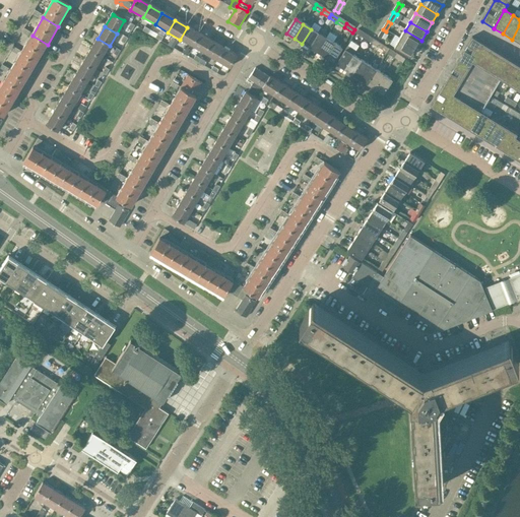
[(187,27),(180,40),(192,47),(199,36),(187,27)]
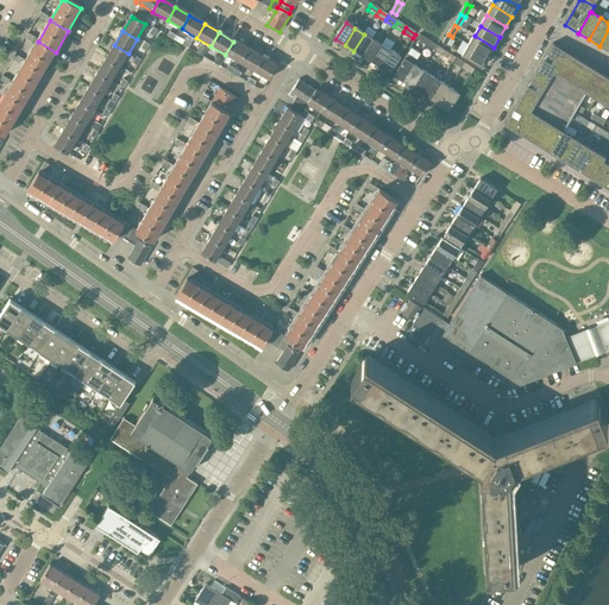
[(353,51),(363,57),(374,41),(364,35),(353,51)]
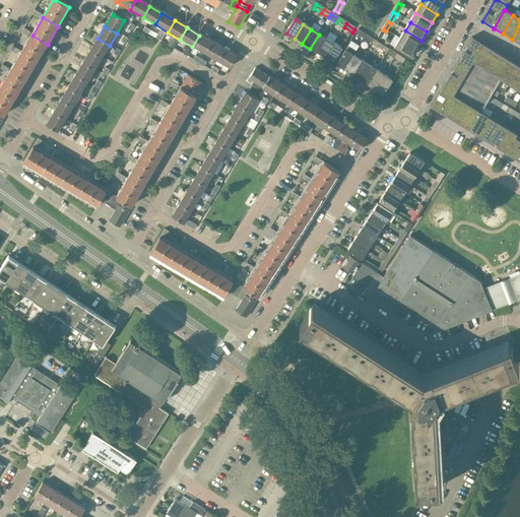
[(378,39),(381,41),(386,31),(383,29),(378,39)]
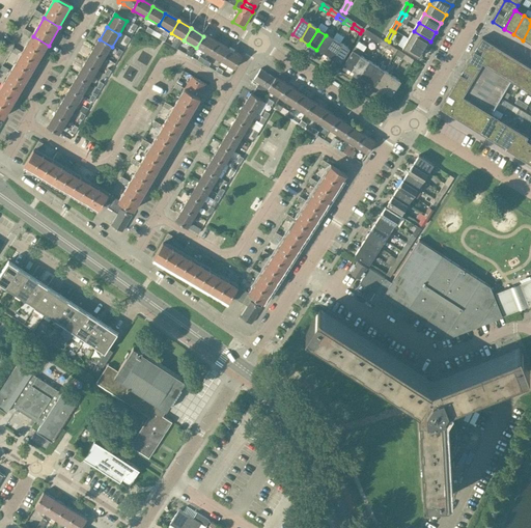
[(408,40),(425,51),(430,42),(414,31),(408,40)]
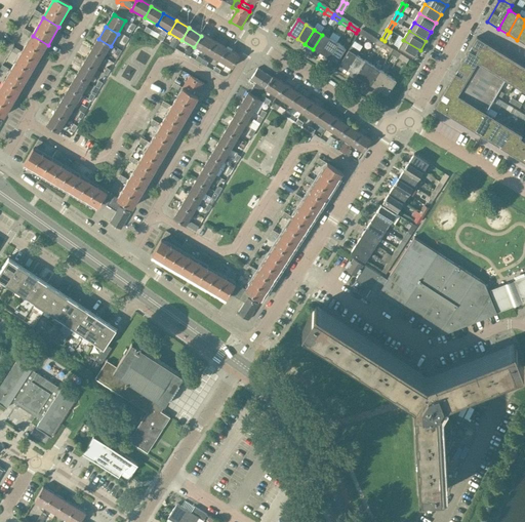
[(359,35),(367,40),(369,37),(362,32),(359,35)]
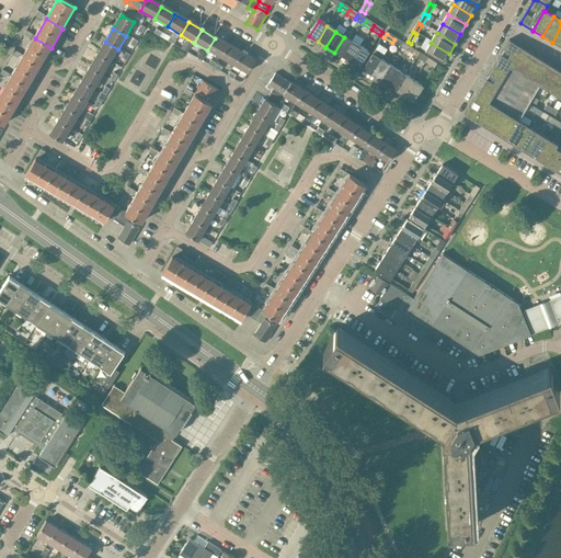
[(334,53),(342,57),(352,43),(344,37),(334,53)]
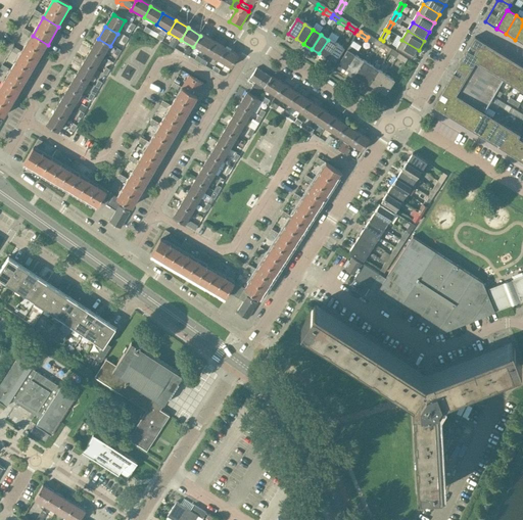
[(21,54),(37,62),(48,45),(33,36),(21,54)]
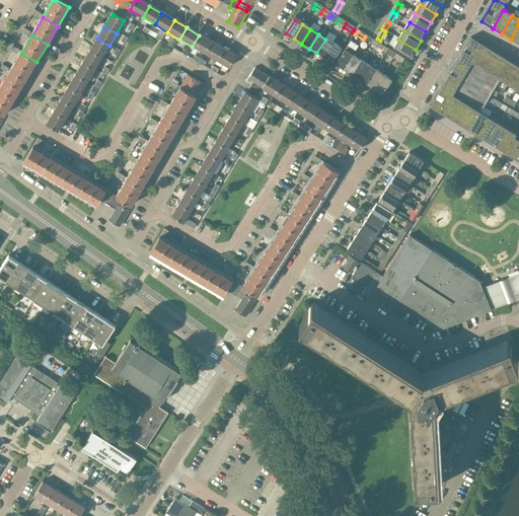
[(199,35),(192,47),(205,54),(211,43),(199,35)]
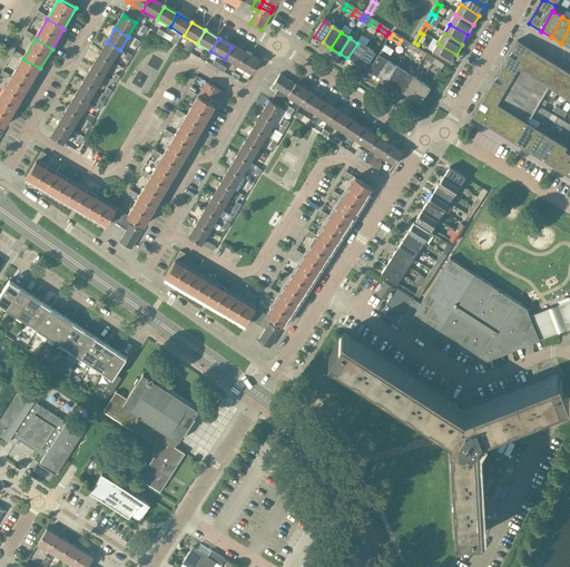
[(399,44),(408,49),(410,46),(401,40),(399,44)]
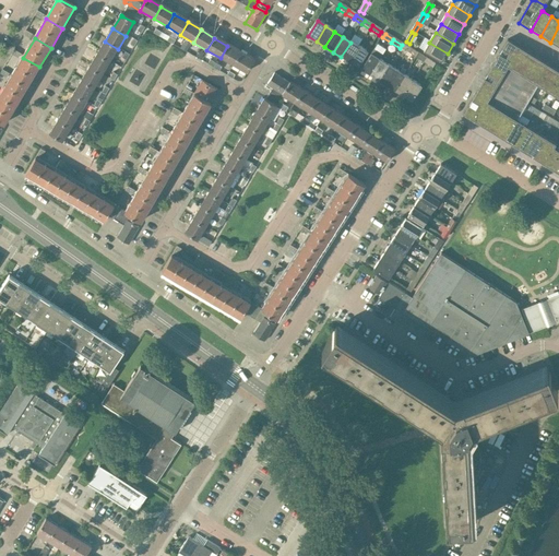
[(97,56),(110,62),(118,49),(105,42),(97,56)]
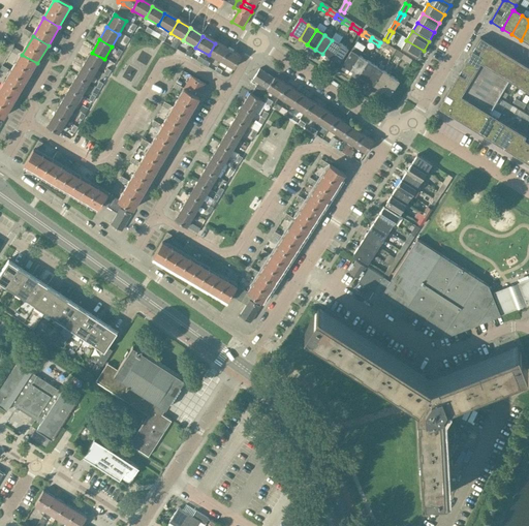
[(480,39),(466,63),(477,69),(492,47),(480,39)]
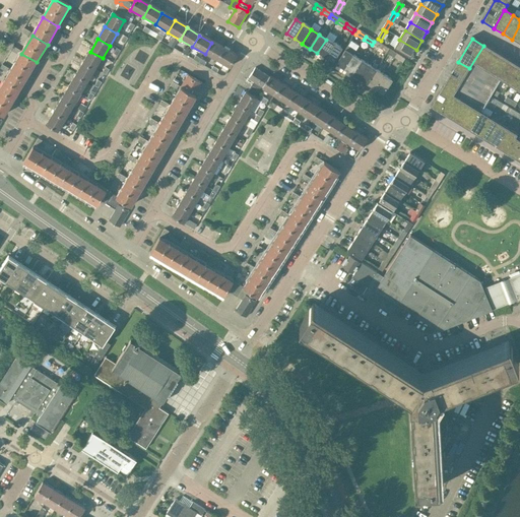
[(317,53),(325,58),(334,45),(326,40),(317,53)]
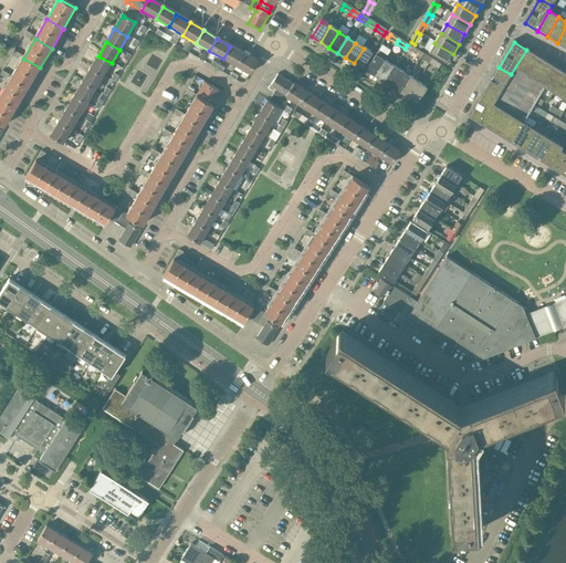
[(429,53),(447,64),(453,54),(435,43),(429,53)]
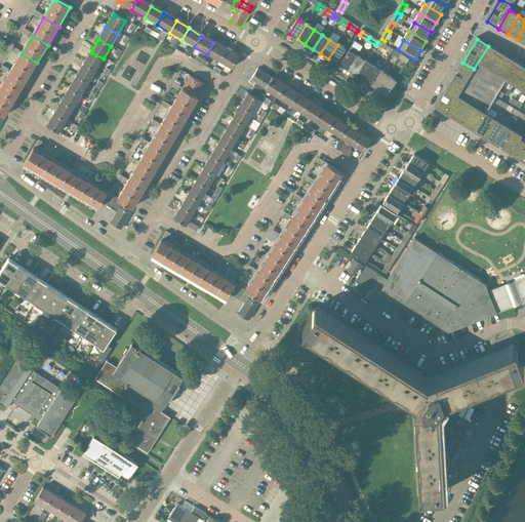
[(375,45),(382,50),(386,46),(377,42),(375,45)]
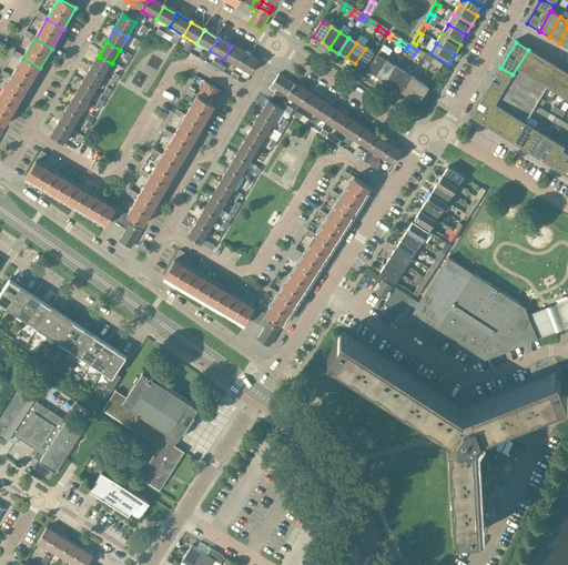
[(231,47),(224,59),(237,67),(245,54),(231,47)]
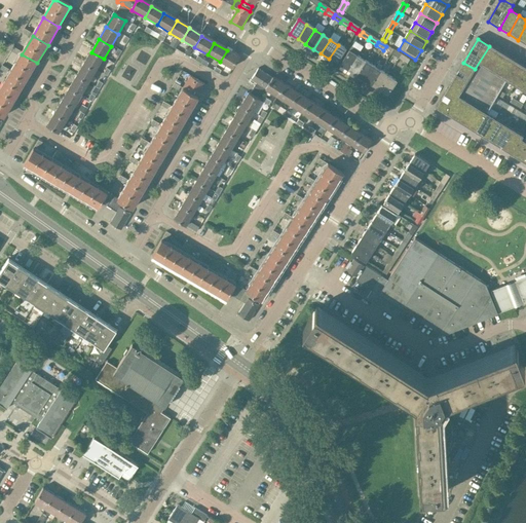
[(329,59),(337,64),(346,50),(338,45),(329,59)]
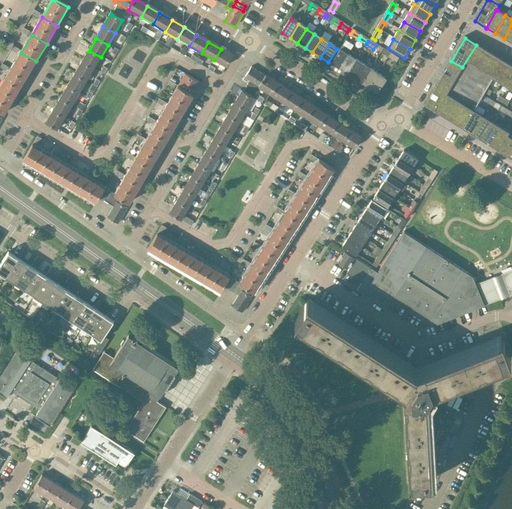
[(373,49),(381,54),(383,50),(376,45),(373,49)]
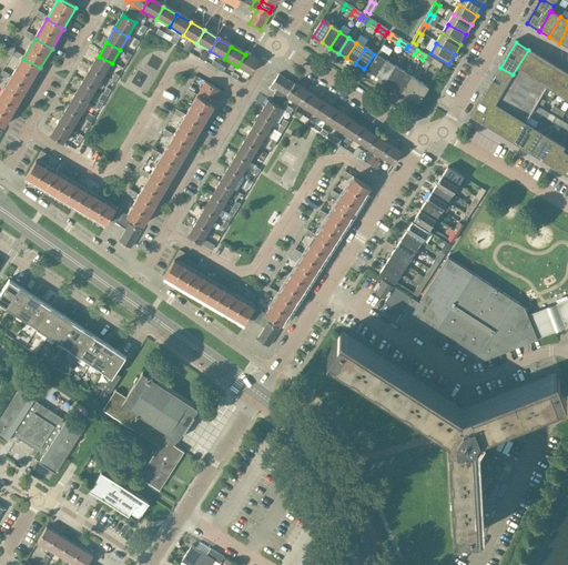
[(483,125),(514,143),(526,123),(537,104),(539,100),(547,89),(546,88),(558,68),(528,50),(513,74),(505,88),(494,80),(489,87),(501,94),(497,100),(483,125)]
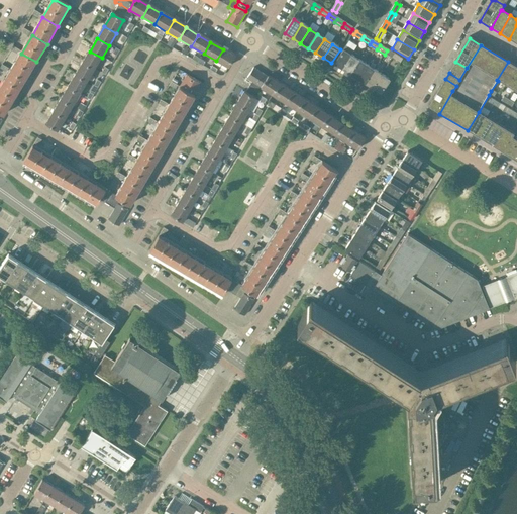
[(342,70),(351,57),(354,53),(346,46),(334,65),(342,70)]
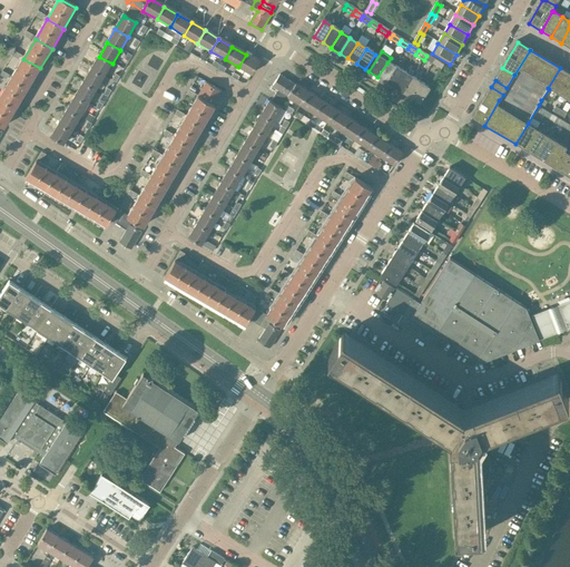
[(246,55),(238,67),(252,76),(259,62),(246,55)]
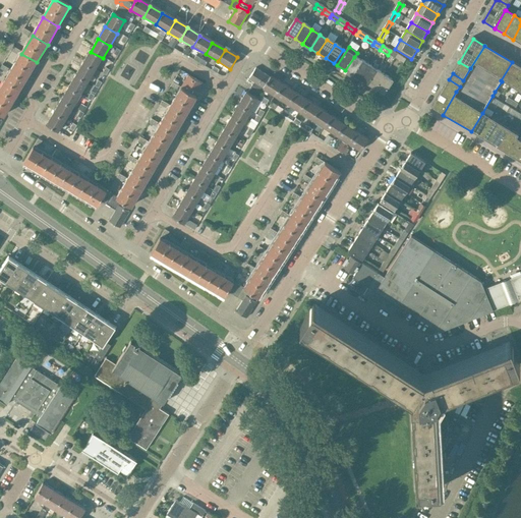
[(388,55),(395,60),(398,56),(390,51),(388,55)]
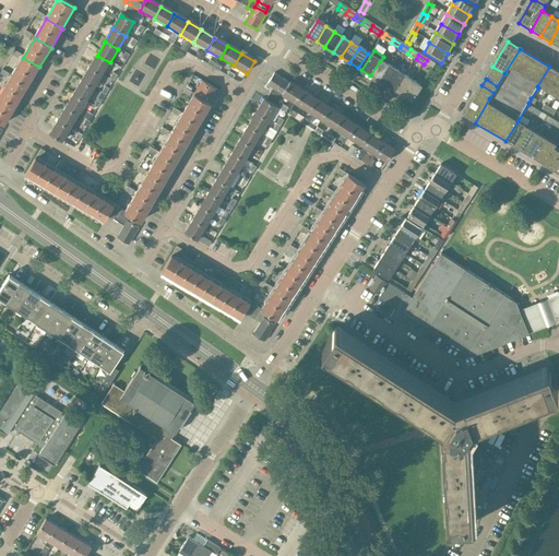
[(90,69),(102,77),(110,62),(97,56),(90,69)]
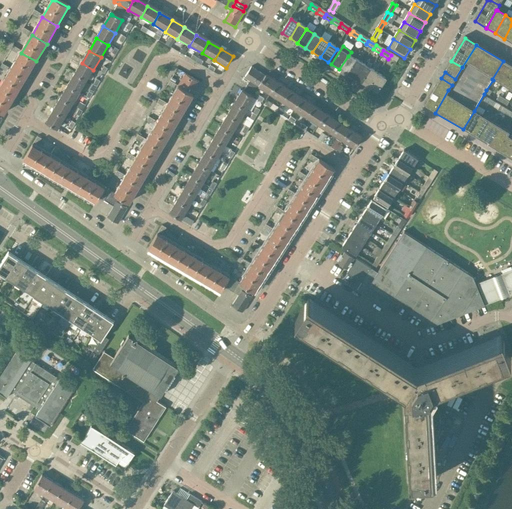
[(10,70),(25,79),(36,61),(21,53),(10,70)]
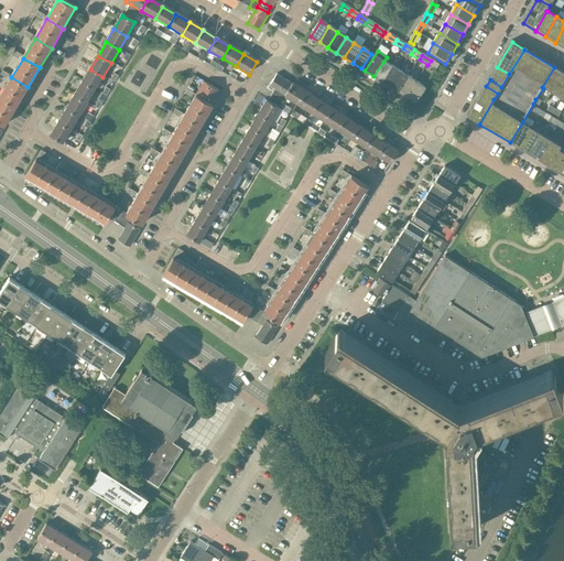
[(427,65),(436,71),(440,66),(431,61),(427,65)]
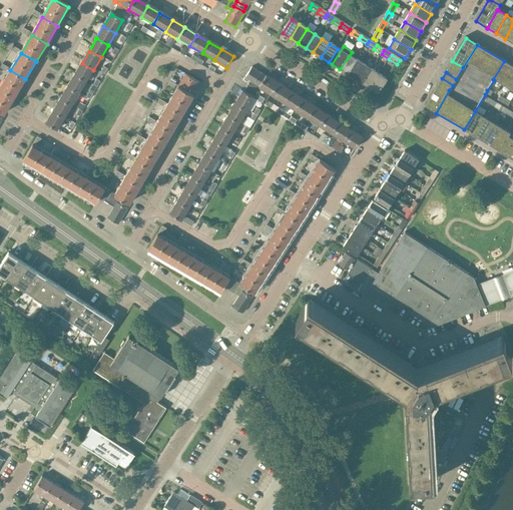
[(340,69),(348,74),(356,61),(349,56),(340,69)]
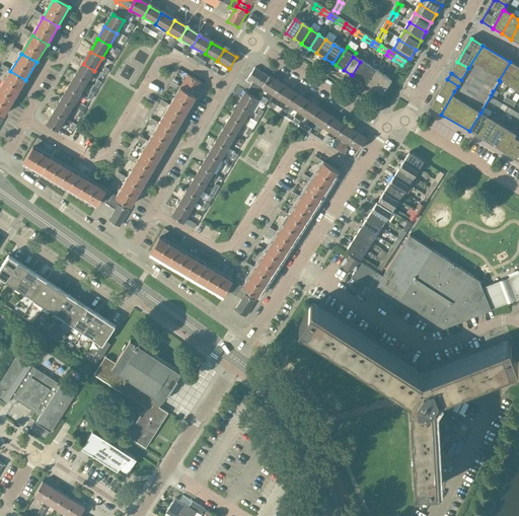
[(352,75),(359,80),(368,66),(360,62),(352,75)]
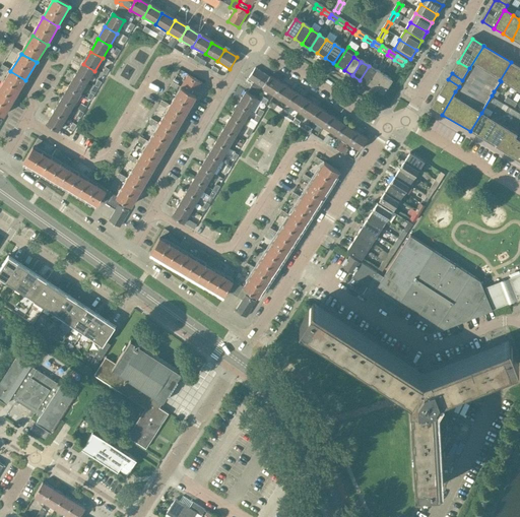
[(458,62),(452,73),(462,80),(469,68),(458,62)]
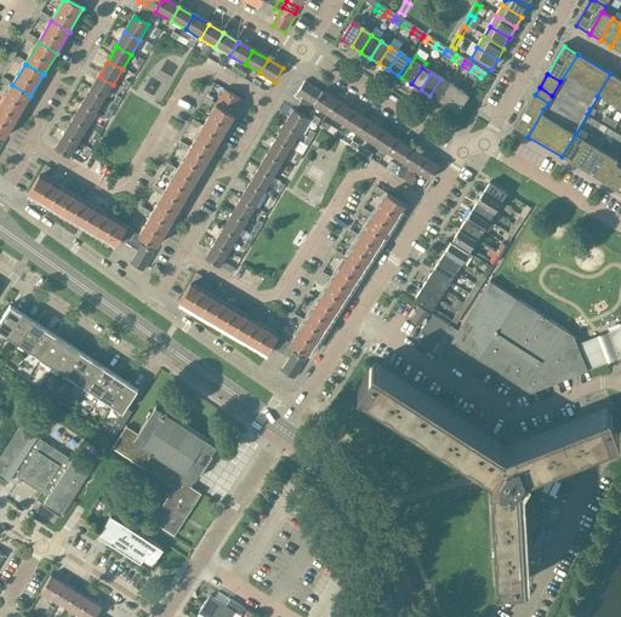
[(597,96),(598,97),(609,103),(620,80),(610,74),(597,96)]
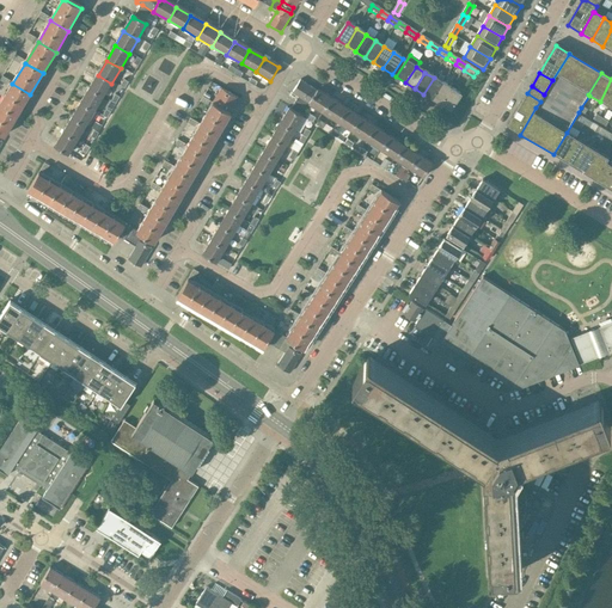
[(90,90),(103,98),(111,84),(98,75),(90,90)]
